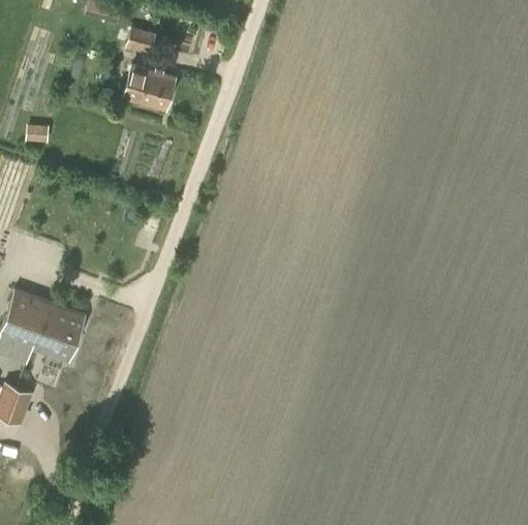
[(131,28),(126,48),(150,55),(156,35),(131,28)]
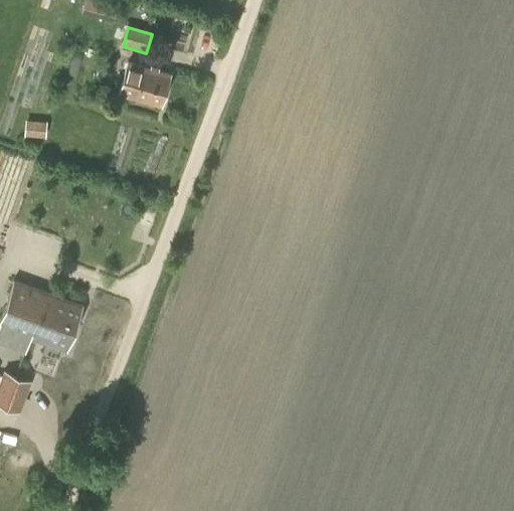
[(120,96),(161,108),(169,77),(128,66),(120,96)]
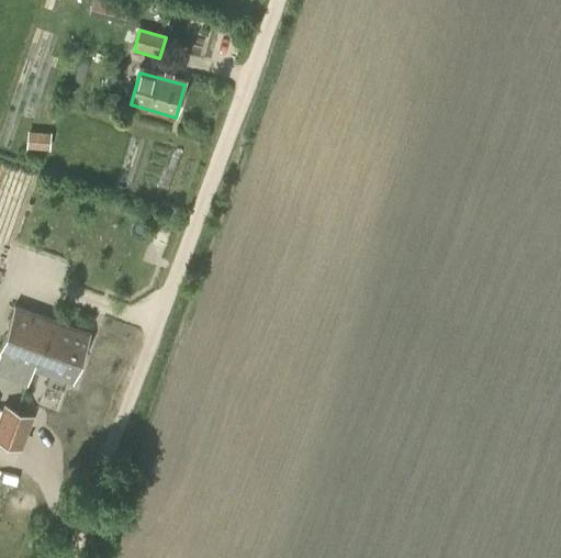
[(29,149),(44,151),(45,134),(30,132),(29,149)]
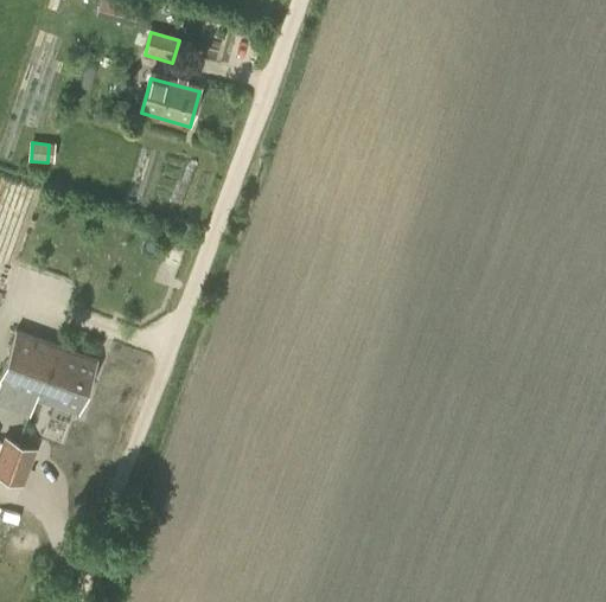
[(18,333),(0,383),(0,409),(31,420),(38,401),(55,346),(18,333)]
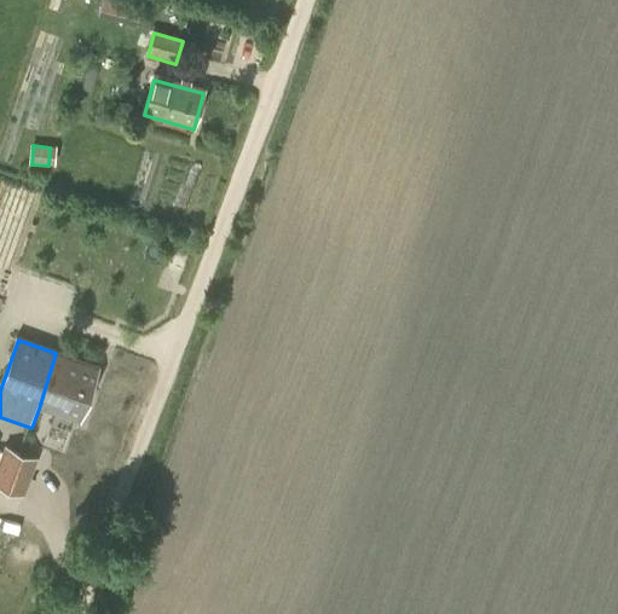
[(56,353),(39,409),(80,423),(99,369),(56,353)]
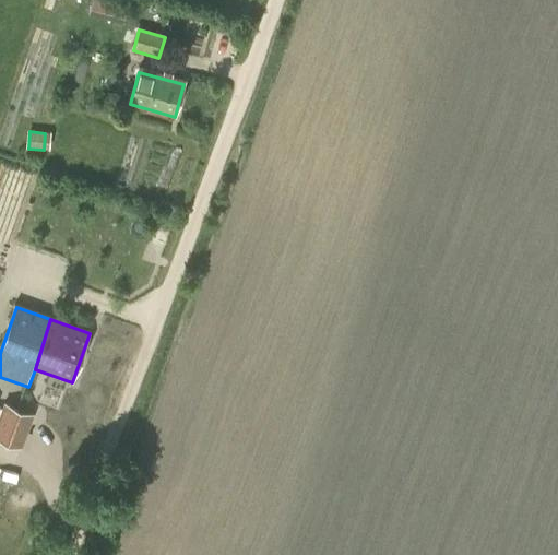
[(4,406),(0,418),(0,440),(23,449),(35,417),(4,406)]
